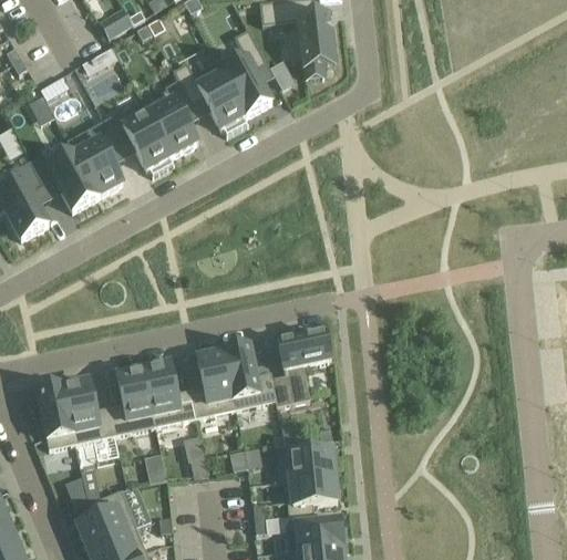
[(152,0),(147,2),(153,12),(165,4),(162,0),(152,0)]
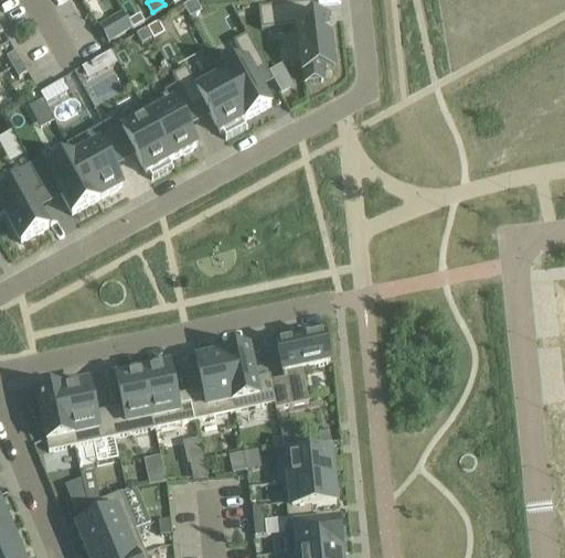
[(187,0),(182,2),(189,13),(200,8),(196,0),(187,0)]
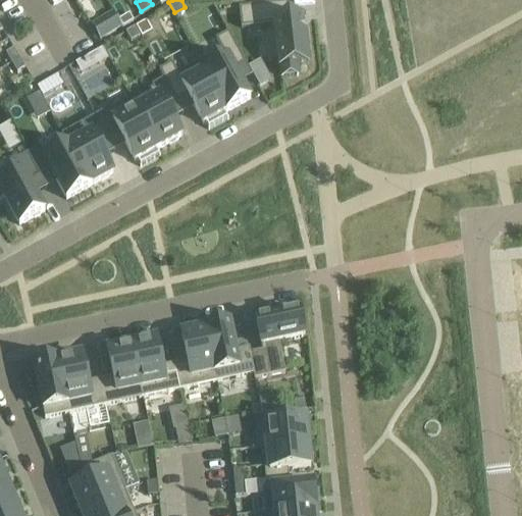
[(290,16),(288,0),(268,0),(239,3),(242,23),(274,19),(279,64),(280,64),(281,72),(298,70),(297,62),(308,61),(303,15),(290,16)]
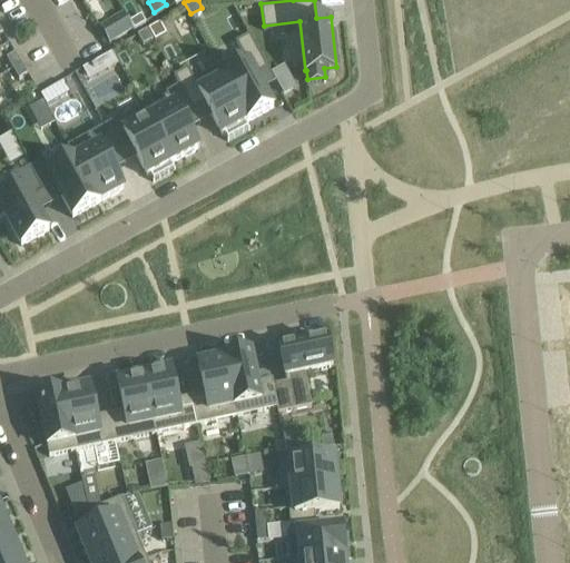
[(111,15),(99,21),(109,39),(110,39),(118,33),(121,32),(134,25),(129,17),(124,7),(111,15)]
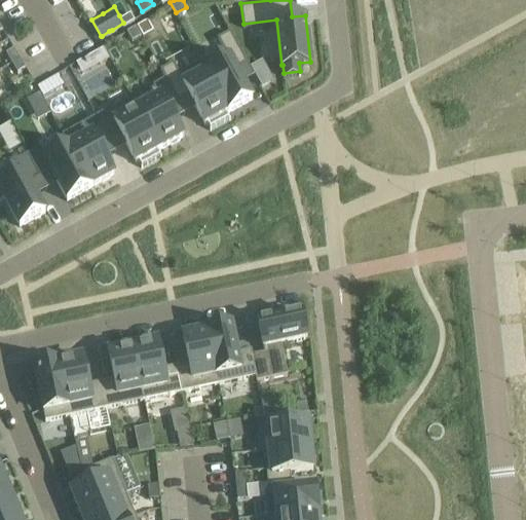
[(129,9),(119,15),(123,23),(134,16),(129,9)]
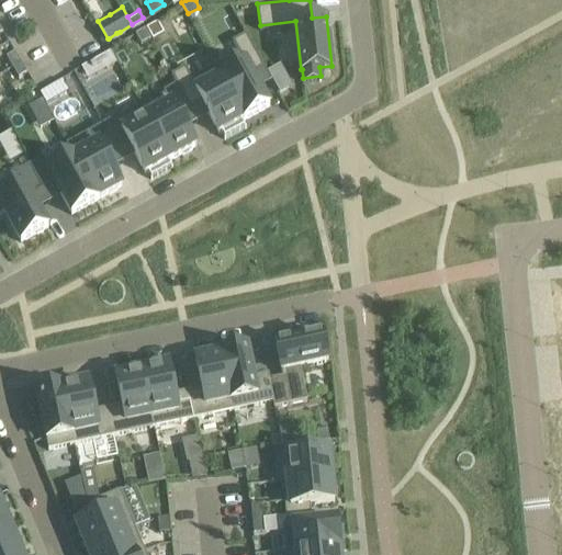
[(157,17),(146,23),(152,35),(164,29),(157,17)]
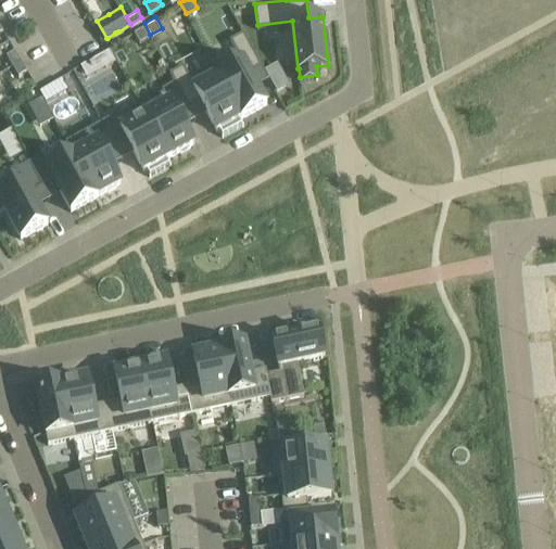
[(143,24),(134,29),(139,39),(149,34),(143,24)]
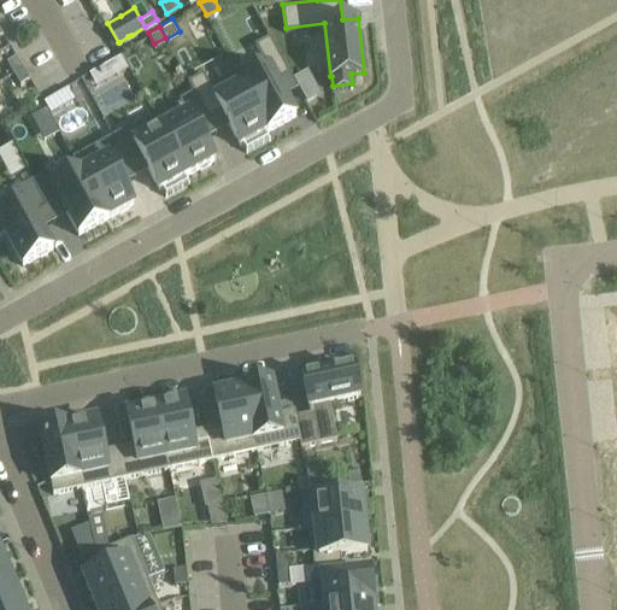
[(268,127),(295,111),(277,77),(289,70),(270,33),(256,41),(262,54),(236,69),(268,127)]
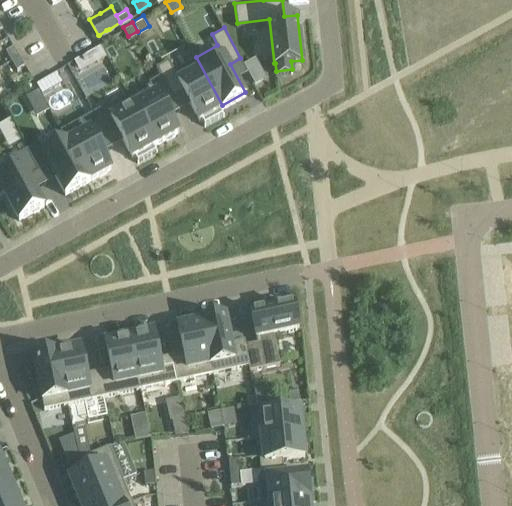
[(13,43),(5,48),(11,57),(19,53),(13,43)]
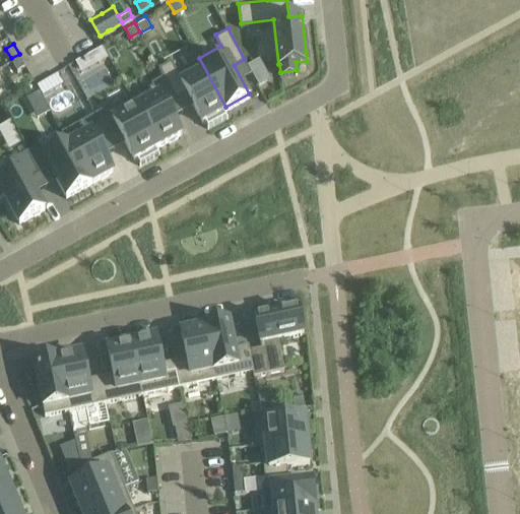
[(102,44),(92,49),(98,60),(108,55),(102,44)]
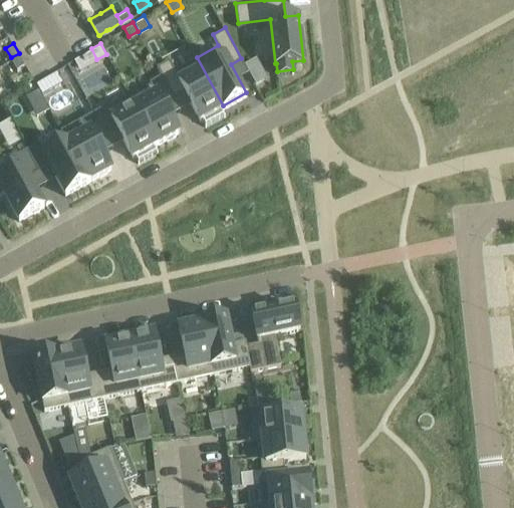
[(19,53),(11,57),(17,67),(24,62),(19,53)]
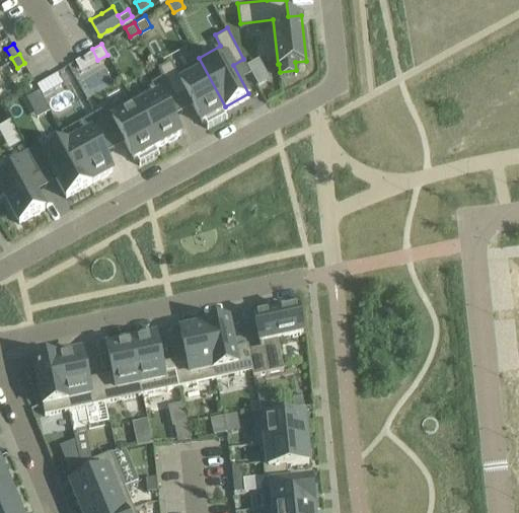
[(175,96),(187,90),(202,119),(204,118),(207,124),(227,114),(223,107),(225,106),(199,58),(176,69),(170,59),(158,66),(163,74),(175,96)]
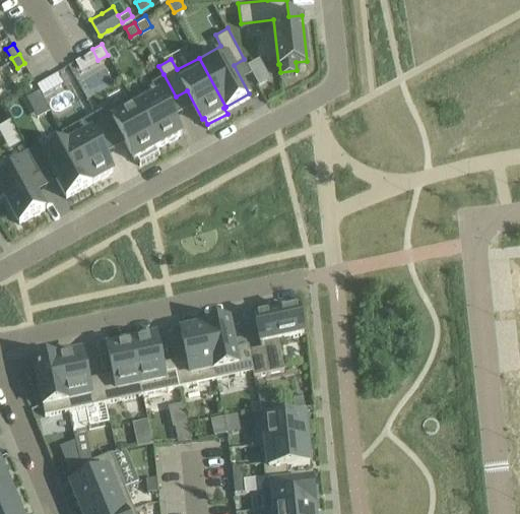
[(259,64),(251,68),(259,82),(267,77),(259,64)]
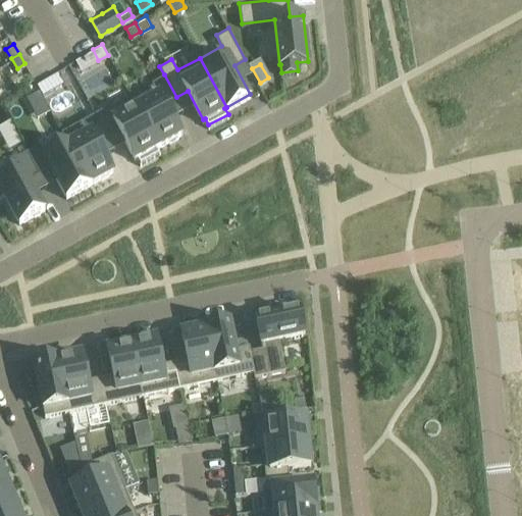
[(56,69),(37,82),(43,93),(69,78),(65,69),(59,73),(56,69)]
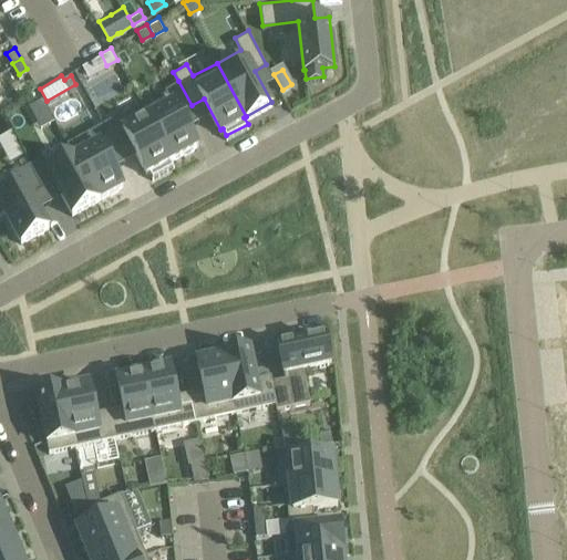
[(172,157),(197,143),(179,111),(192,105),(178,81),(165,87),(166,90),(143,103),(172,157)]
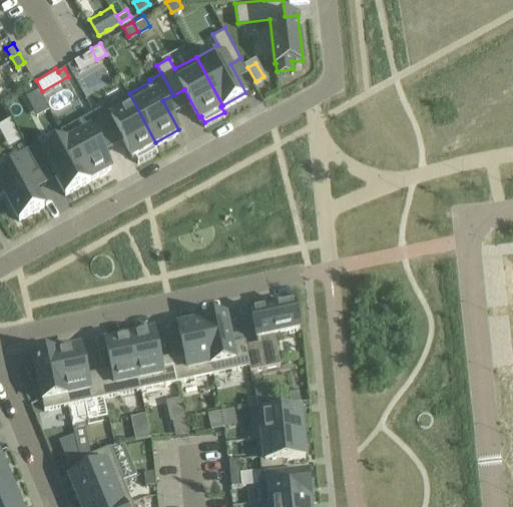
[(38,87),(26,94),(37,113),(49,106),(38,87)]
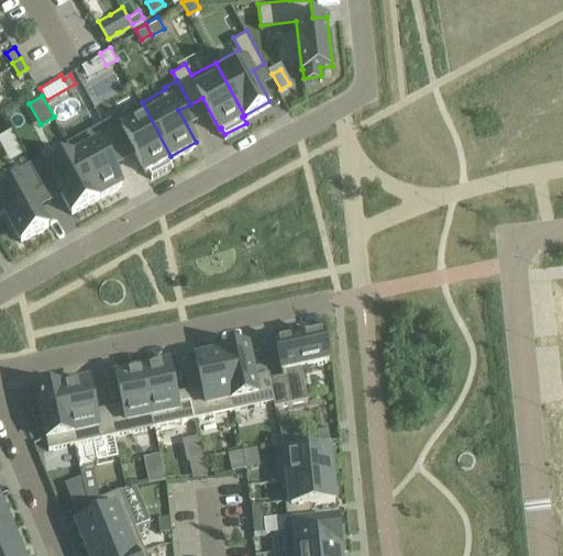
[(169,156),(170,156),(142,102),(118,115),(117,113),(103,120),(117,144),(128,139),(145,169),(147,168),(152,175),(173,163),(169,156)]
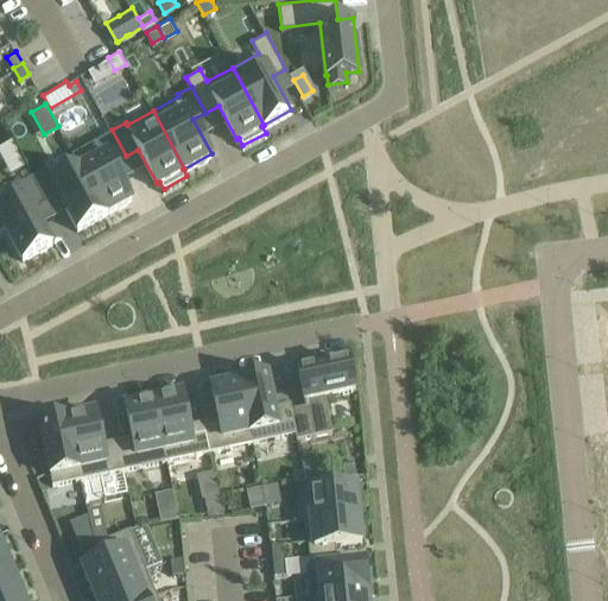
[(112,130),(73,151),(77,159),(80,164),(78,165),(105,213),(106,212),(132,197),(113,163),(126,156),(112,130)]
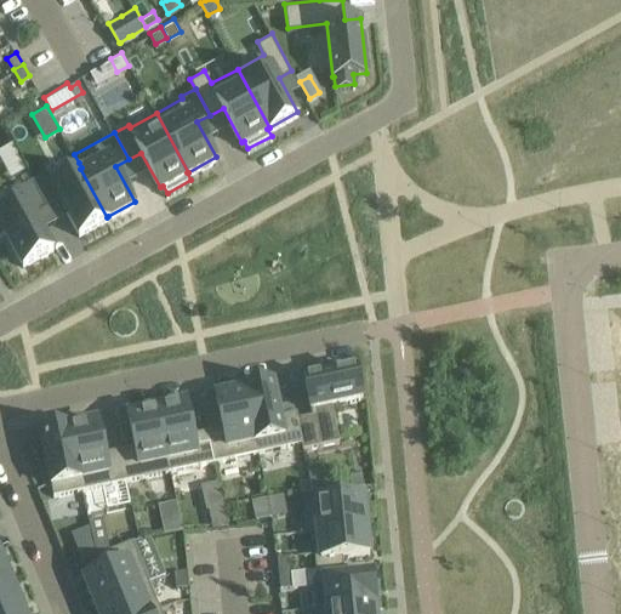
[(79,232),(107,217),(80,169),(81,168),(79,163),(51,177),(47,170),(33,177),(47,204),(60,197),(79,232)]
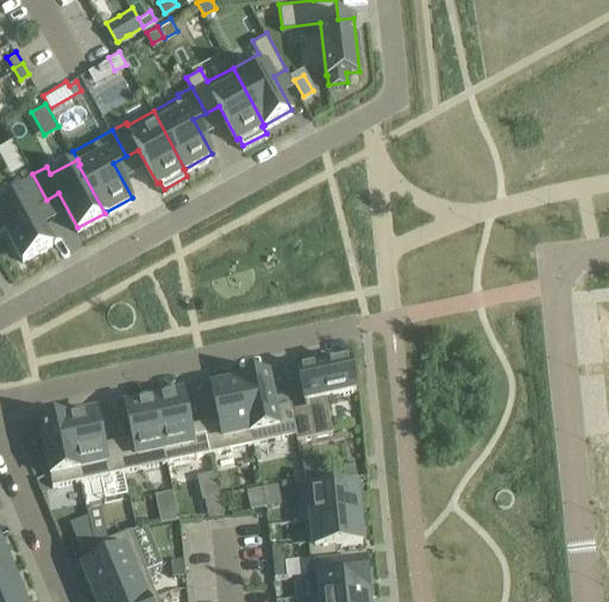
[(52,242),(33,207),(46,200),(32,174),(18,182),(19,185),(0,194),(0,227),(5,226),(23,257),(52,242)]
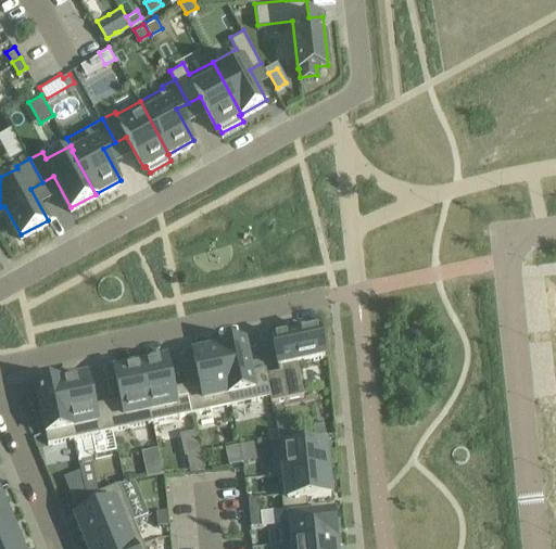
[(302,327),(303,330),(273,336),(279,368),(266,371),(272,393),(269,393),(270,398),(303,392),(297,359),(325,354),(318,327),(313,328),(313,324),(302,327)]
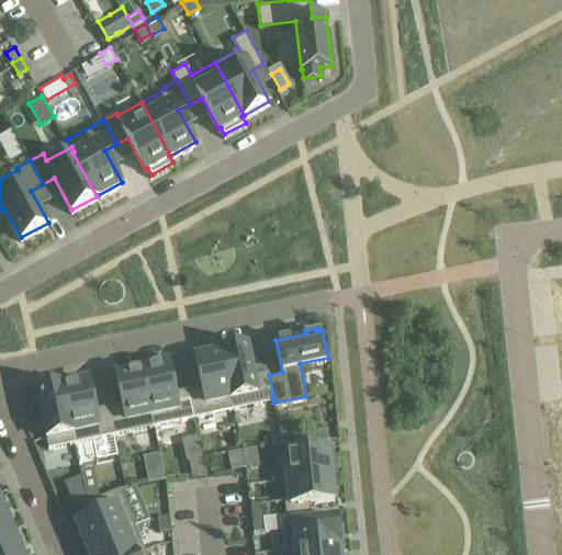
[(247,343),(222,349),(234,406),(272,397),(274,397),(269,375),(268,370),(254,373),(247,343)]
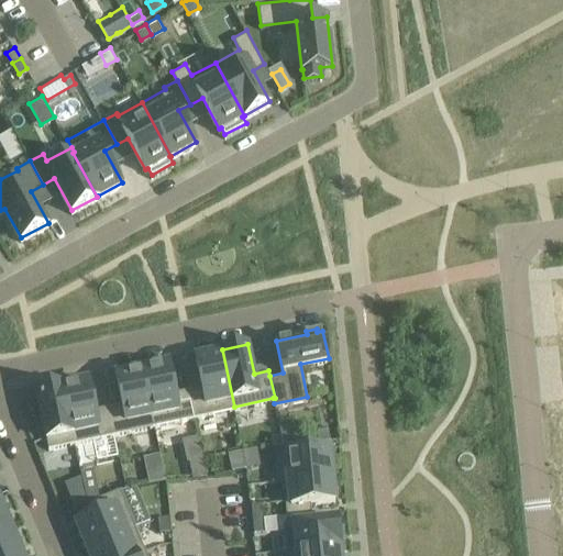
[(195,415),(234,407),(222,349),(196,355),(202,385),(188,387),(195,415)]
